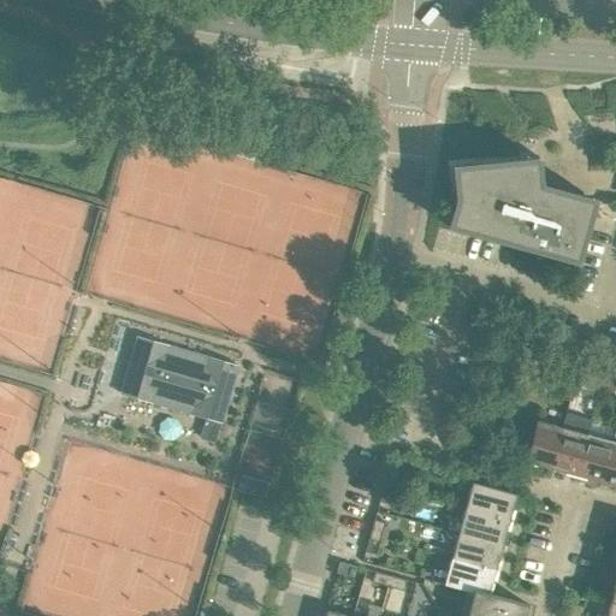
[(539,158),(514,160),(508,160),(508,164),(493,165),(493,163),(466,165),(466,166),(452,166),(456,200),(455,200),(448,227),(576,262),(594,200),(540,185),(540,187),(539,185),(537,161),(539,161),(539,158)]
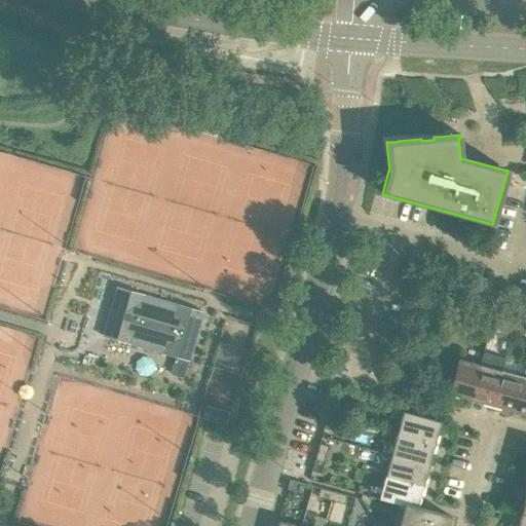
[(135,293),(117,288),(103,337),(120,342),(123,334),(173,348),(171,357),(188,362),(201,312),(184,307),(182,315),(133,301),(135,293)]
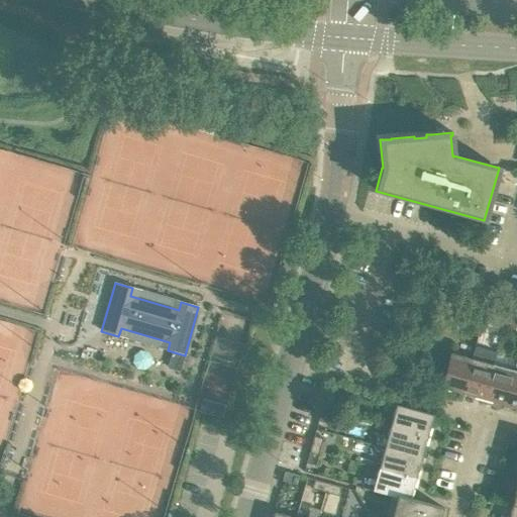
[(410,292),(408,302),(418,304),(420,294),(410,292)]
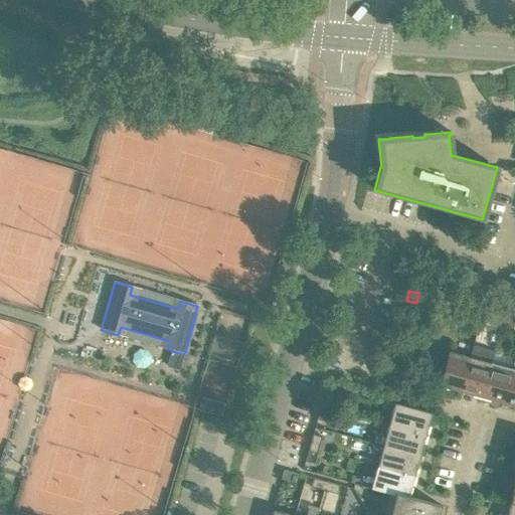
[(473,308),(461,305),(458,314),(471,317),(473,308)]
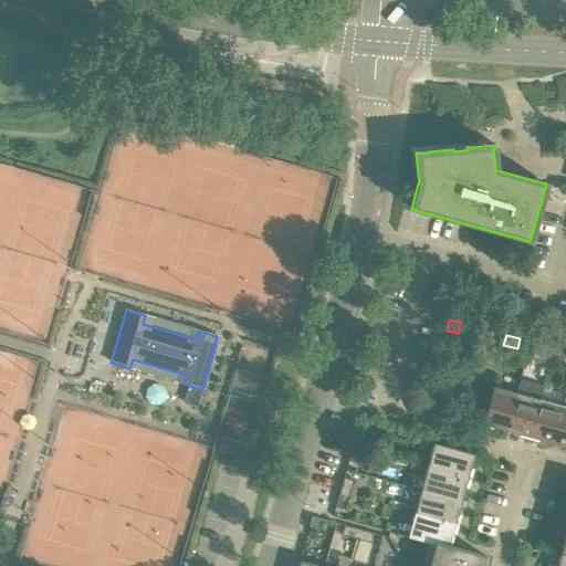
[(537,354),(551,358),(554,348),(540,344),(537,354)]
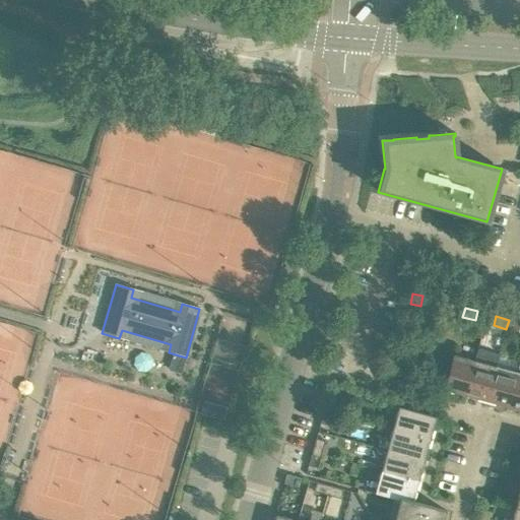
[(519,322),(509,320),(506,329),(518,332),(519,325),(519,322)]
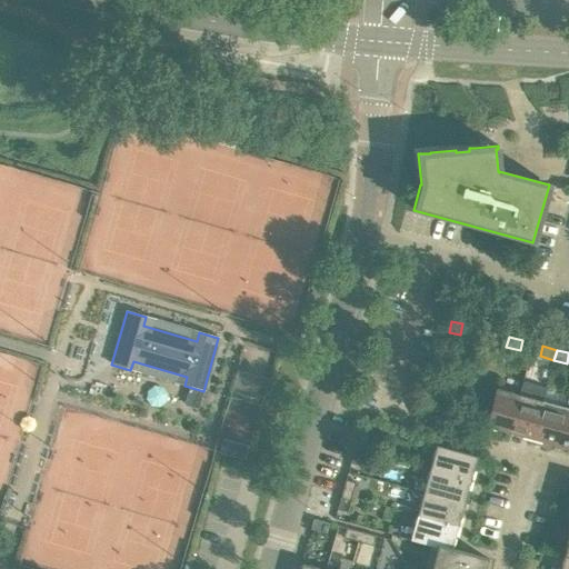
[(485,426),(508,432),(518,395),(495,388),(485,426)]
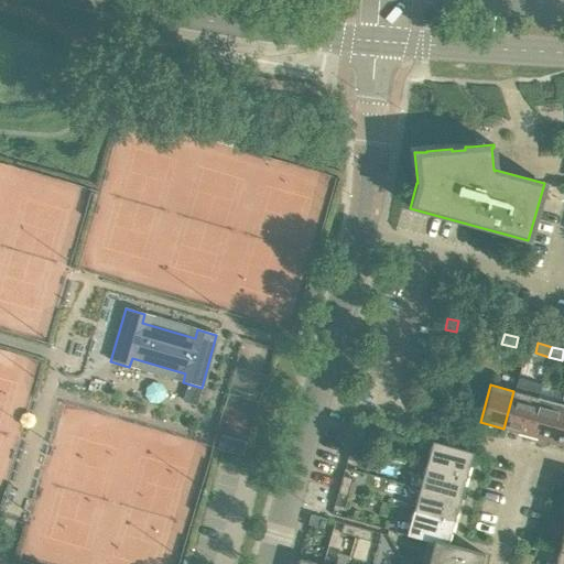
[(503,429),(527,435),(537,398),(513,391),(503,429)]
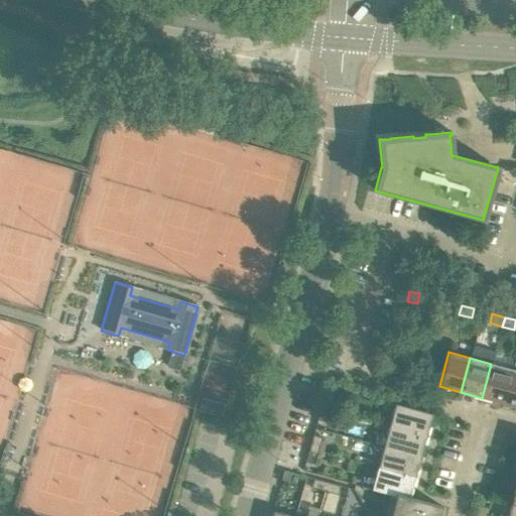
[(503,404),(515,407),(515,359),(515,360),(513,370),(503,404)]
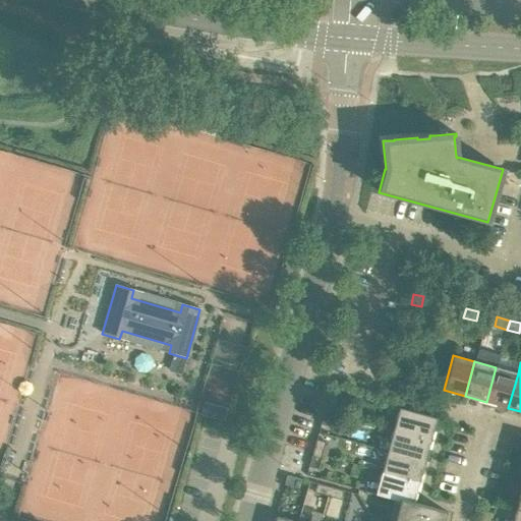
[(486,402),(508,408),(518,373),(496,367),(486,402)]
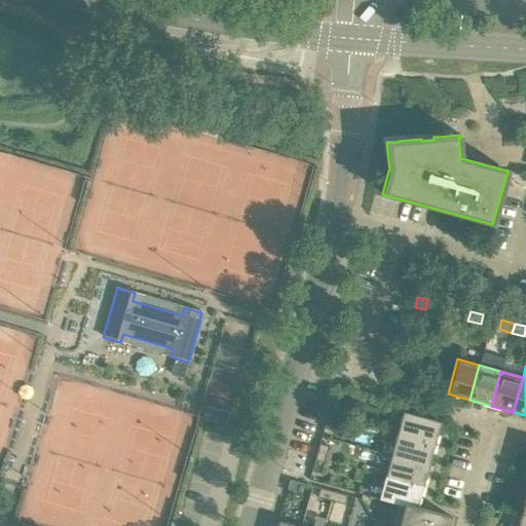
[(331,401),(327,415),(336,417),(340,404),(331,401)]
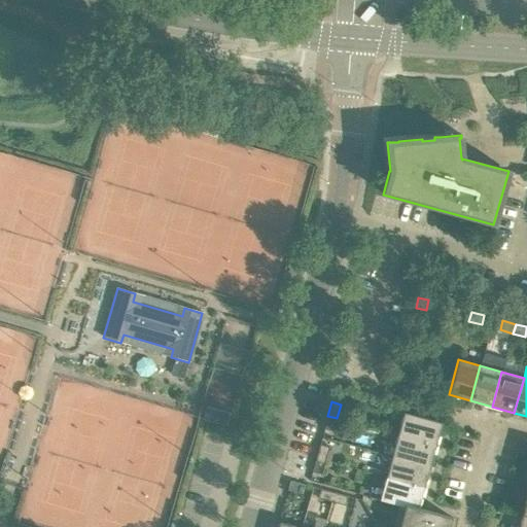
[(229,413),(205,407),(201,418),(224,425),(229,413)]
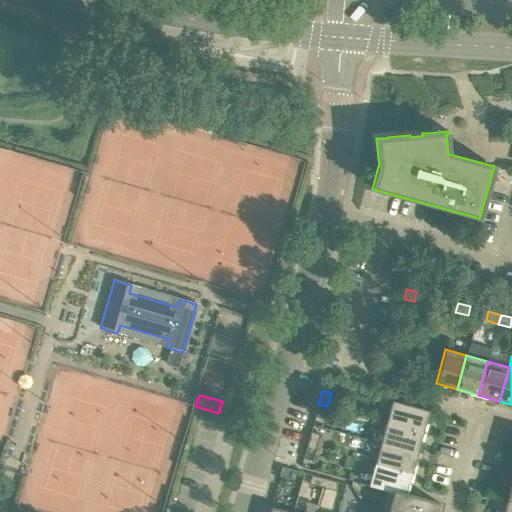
[(288,511),(270,507),(269,511),(436,511),(439,503),(406,494),(429,411),(391,400),(368,486),(392,492),(386,511),(288,511)]
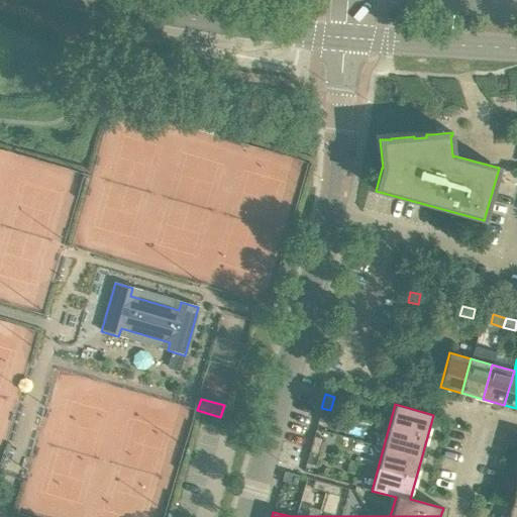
[(330,410),(321,408),(317,421),(326,424),(330,410)]
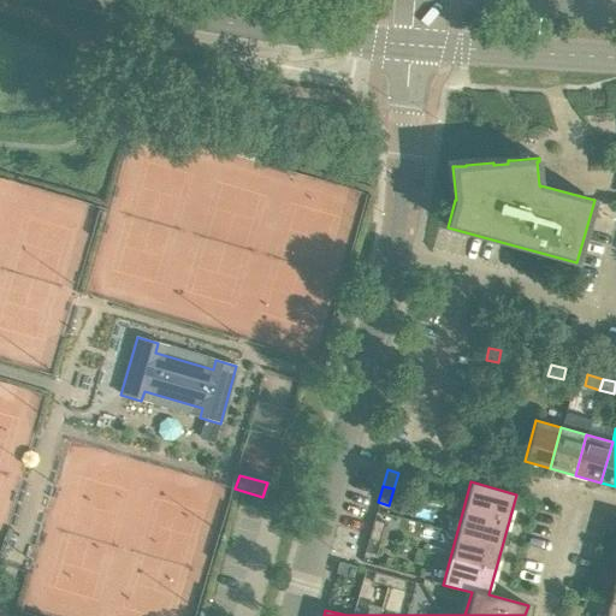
[(373,520),(369,535),(380,539),(384,522),(373,520)]
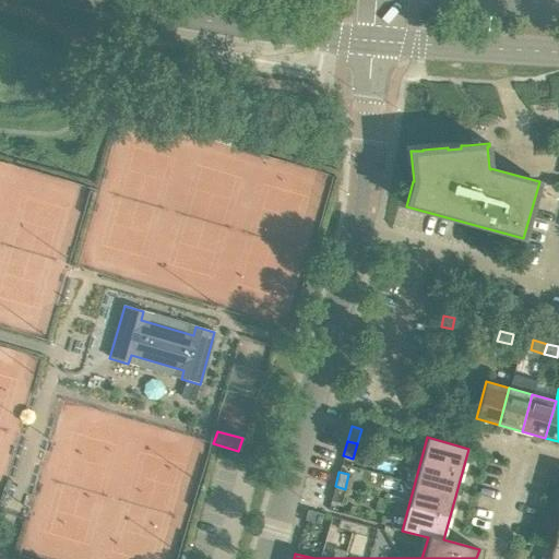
[(345,489),(335,486),(331,501),(341,503),(345,489)]
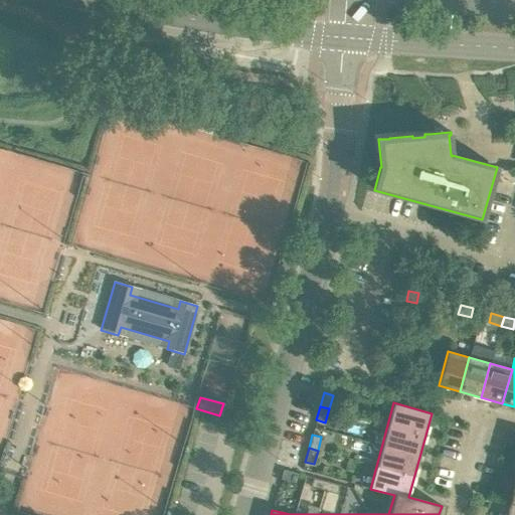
[(283,470),(281,479),(294,483),(297,474),(283,470)]
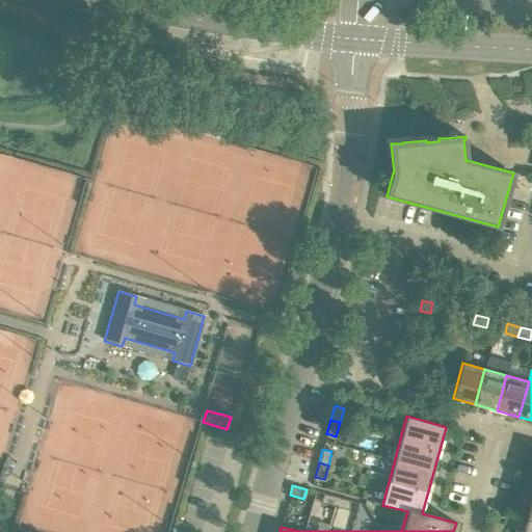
[(320,503),(335,507),(337,498),(323,494),(320,503)]
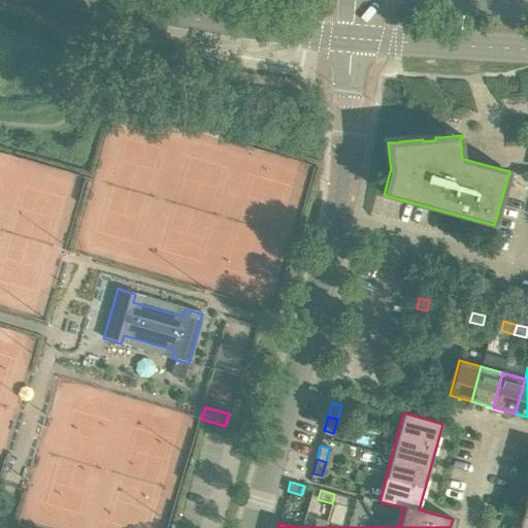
[(334,494),(332,503),(345,506),(349,497),(334,494)]
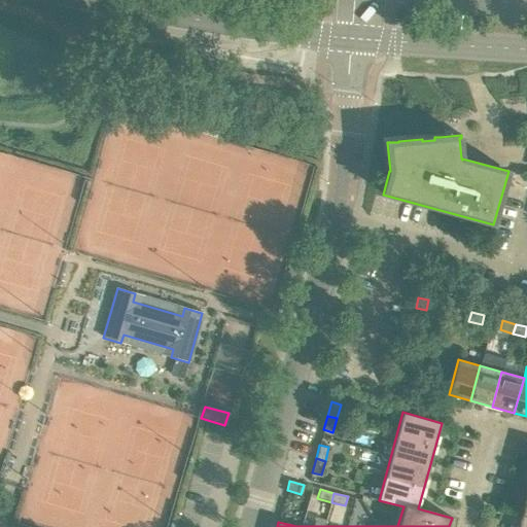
[(526,526),(526,493),(518,526),(526,526)]
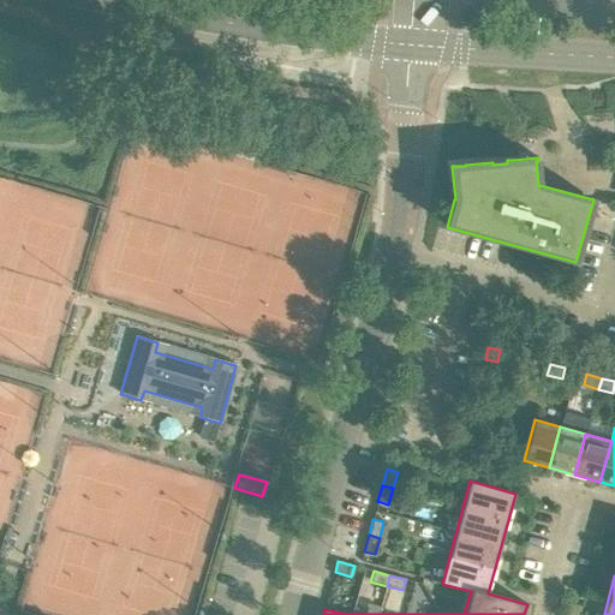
[(569,603),(566,614),(579,614),(583,605),(569,603)]
